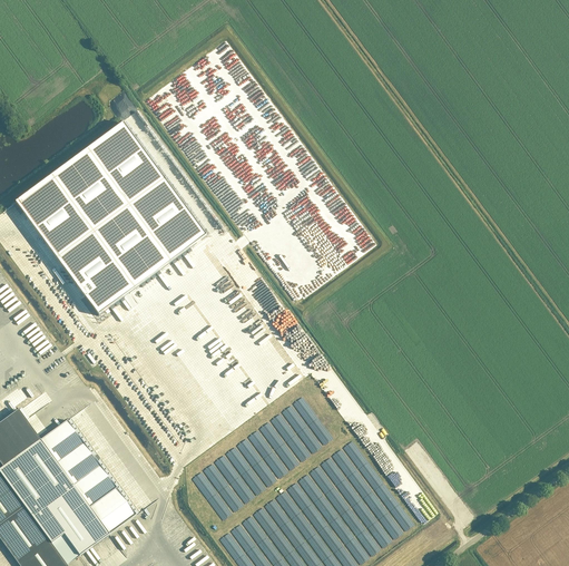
[(97,313),(205,233),(123,120),(15,199),(97,313)]
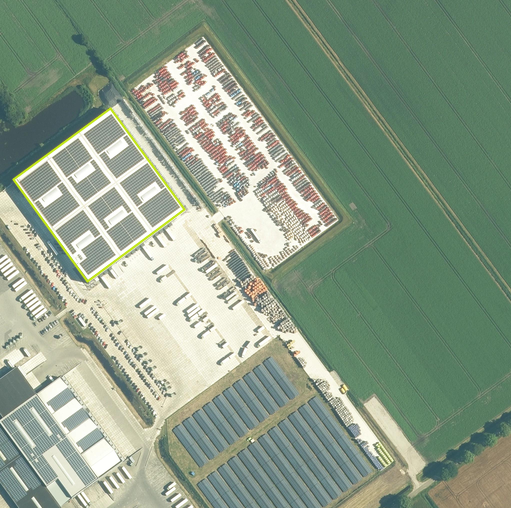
[(0,422),(11,438),(22,454),(45,485),(56,477),(70,496),(121,459),(60,374),(35,392),(0,417),(0,422)]
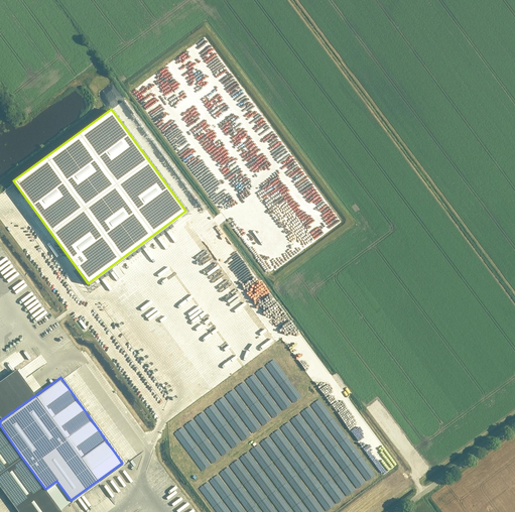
[(128,437),(138,431),(134,424),(123,430),(128,437)]
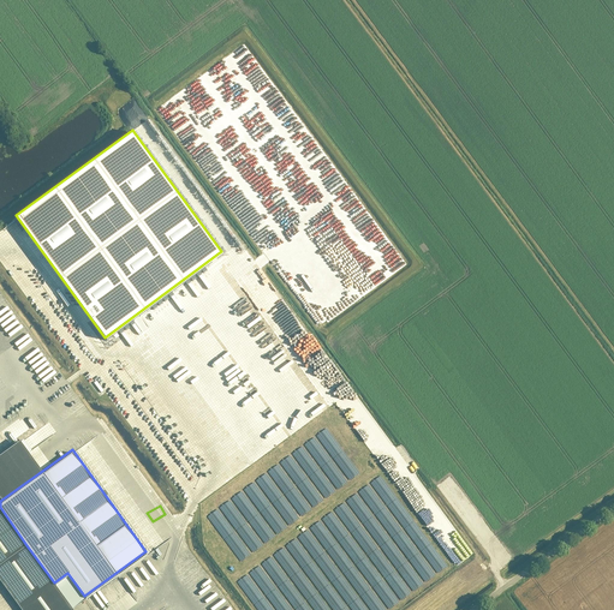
[(0,564),(27,545),(13,526),(0,507),(0,564)]
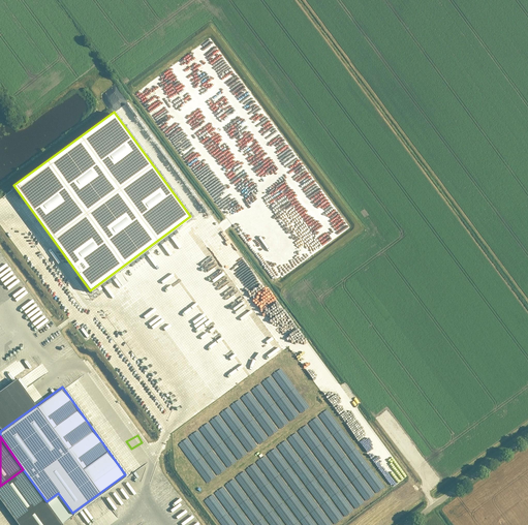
[(63,524),(47,501),(23,469),(0,486),(0,498),(19,524),(63,524)]
